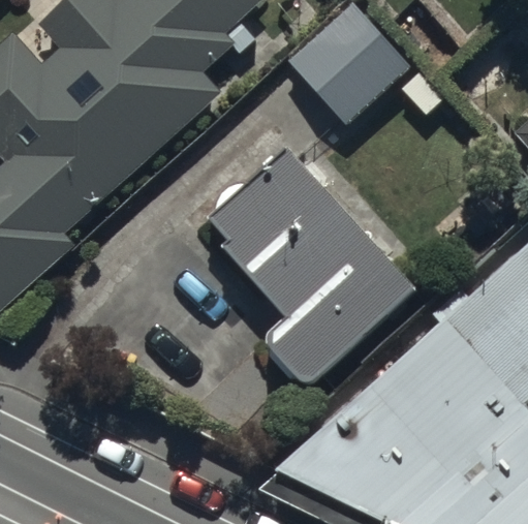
[(68,0),(42,24),(65,49),(45,65),(16,32),(0,45),(0,308),(3,311),(78,244),(67,232),(223,92),(204,69),(233,43),(240,51),(255,36),(237,16),(254,0),(68,0)]
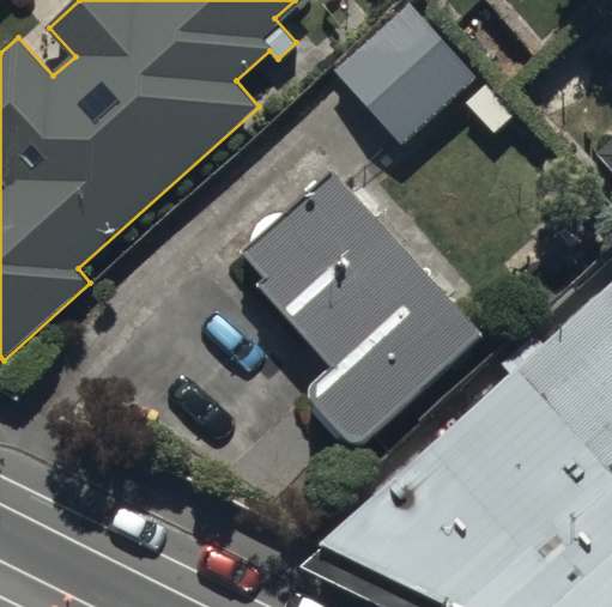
[(479,72),(410,0),(407,0),(333,71),(403,145),(479,72)]
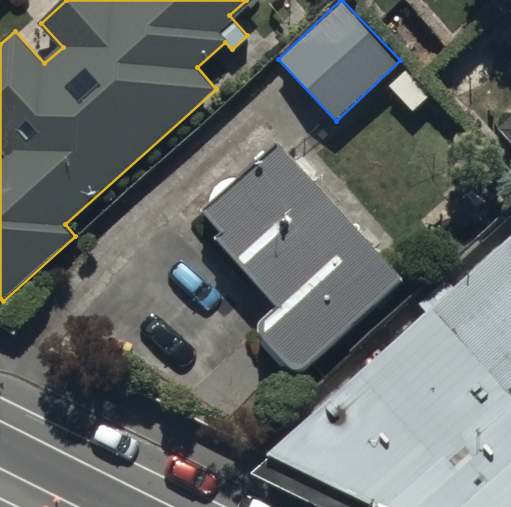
[(510,120),(496,134),(510,150),(510,120)]
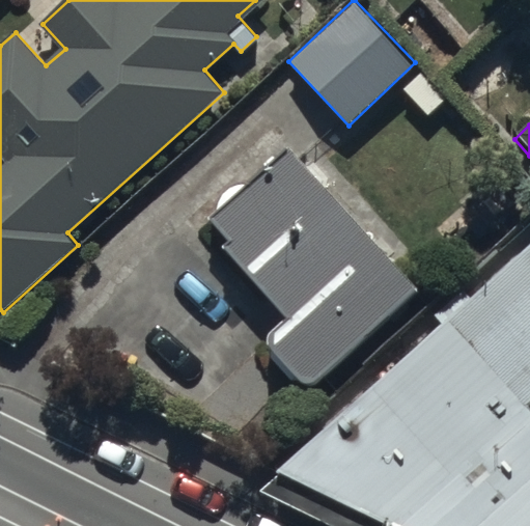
[(417,289),(287,145),(206,219),(229,244),(223,250),(284,319),(258,341),(304,392),(417,289)]
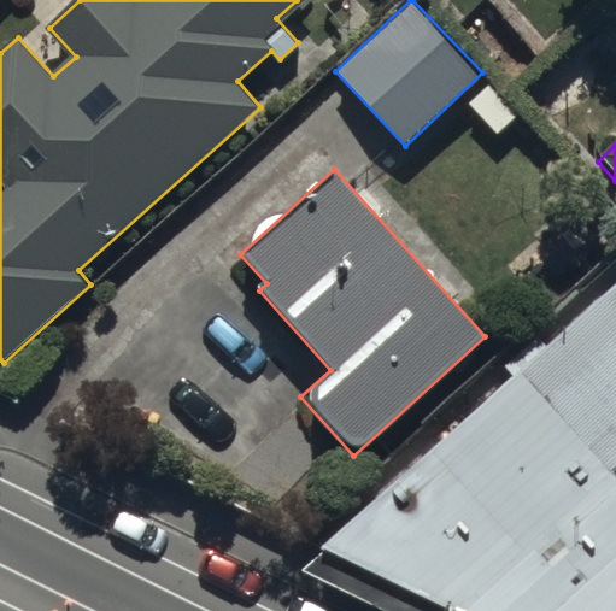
[(615,610),(615,281),(324,548),(443,610),(615,610)]
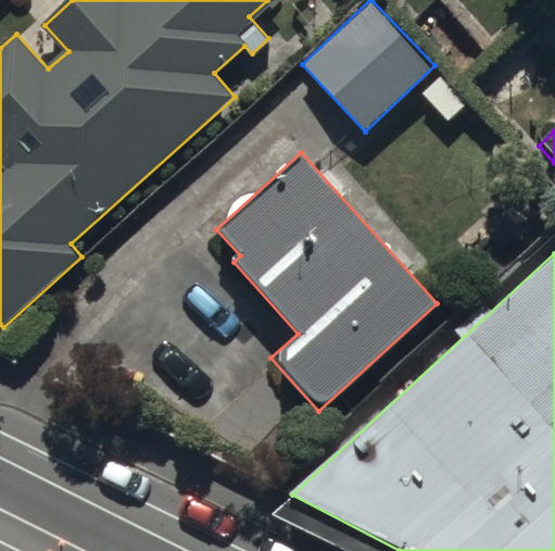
All buildings are outlined.
